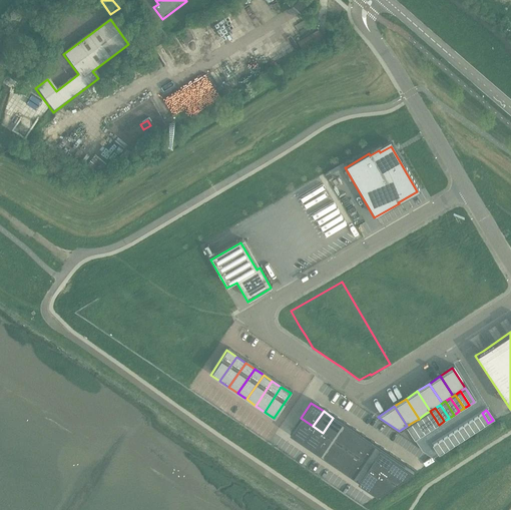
[(430,411),(425,414),(434,428),(439,425),(430,411)]
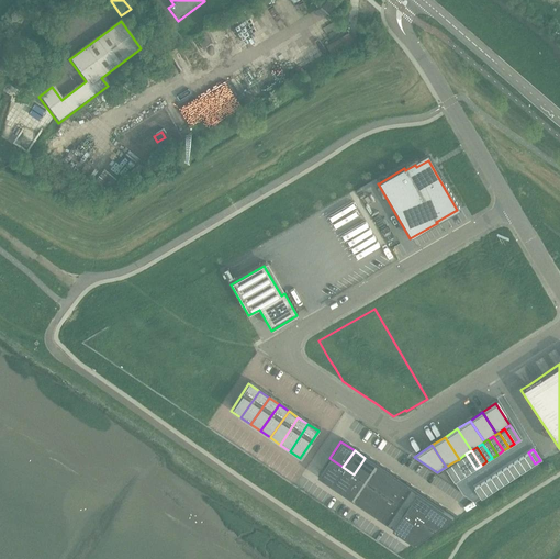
[(528,453),(523,457),(529,468),(535,464),(528,453)]
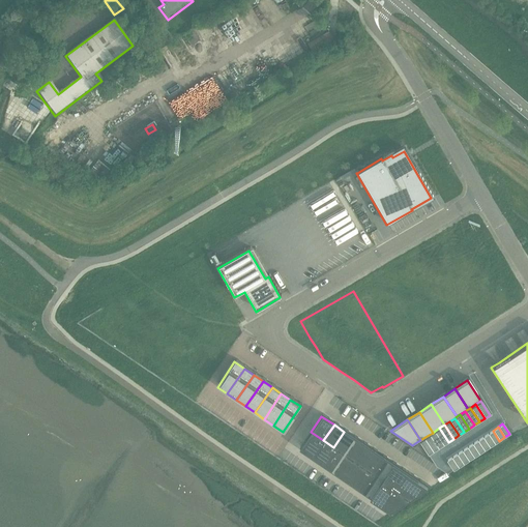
[(439,428),(434,432),(443,445),(448,442),(439,428)]
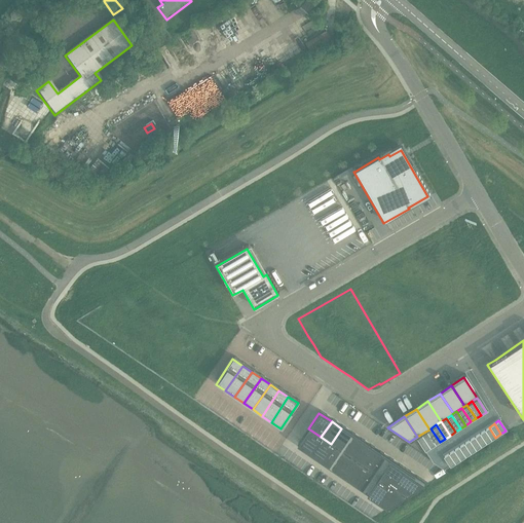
[(489,427),(484,431),(490,441),(495,438),(489,427)]
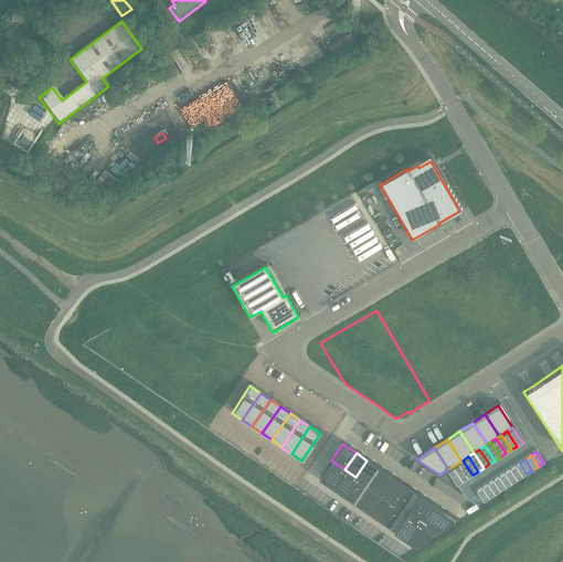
[(331,460),(318,479),(332,489),(344,469),(331,460)]
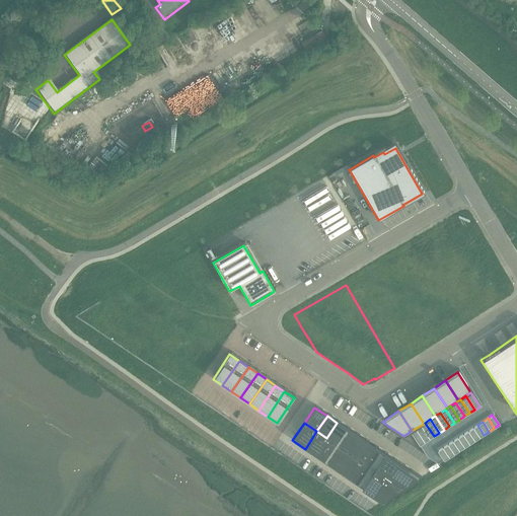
[(337,423),(326,438),(336,444),(346,429),(337,423)]
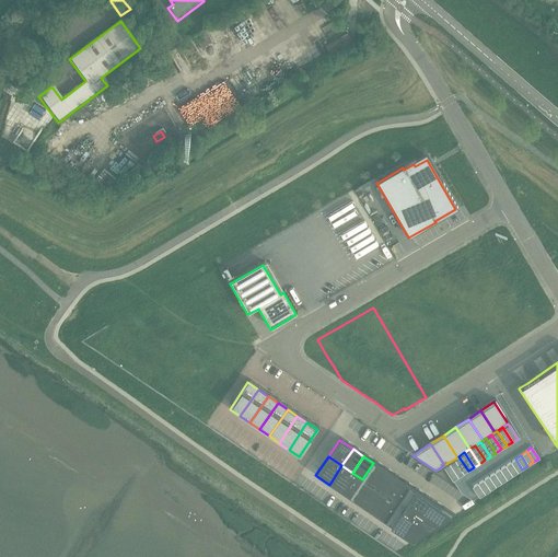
[(457,457),(453,460),(463,474),(468,471),(458,456),(457,457)]
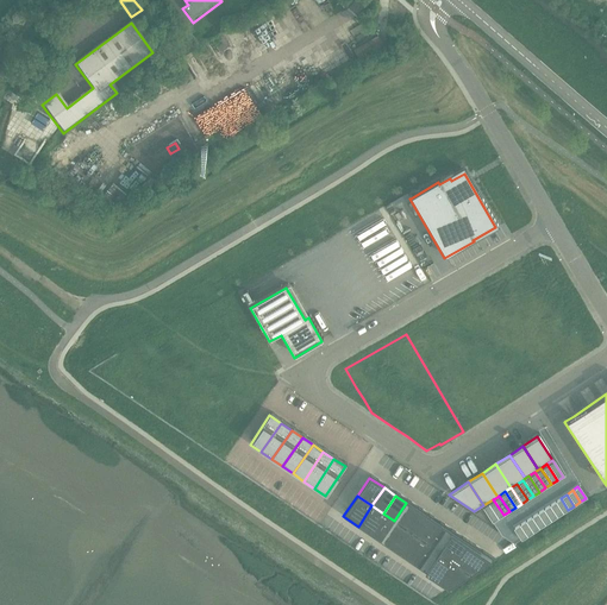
[(561,498),(554,502),(562,514),(568,510),(561,498)]
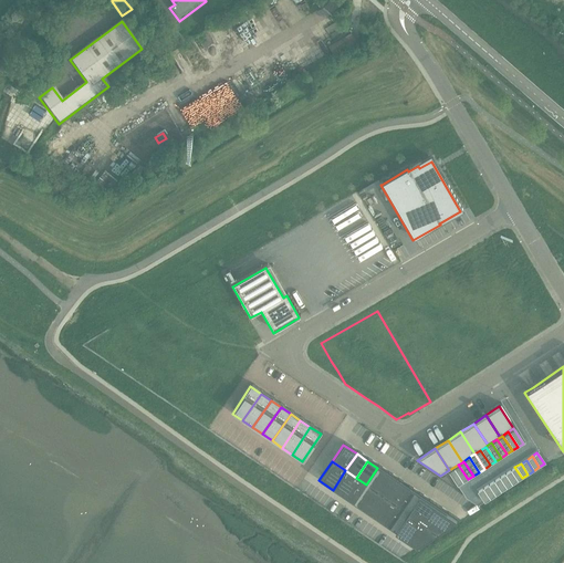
[(458,465),(452,468),(461,483),(468,479),(458,465)]
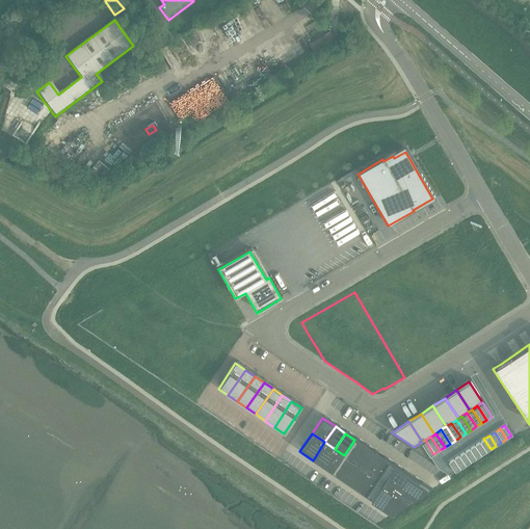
[(483,439),(478,442),(485,452),(491,449),(483,439)]
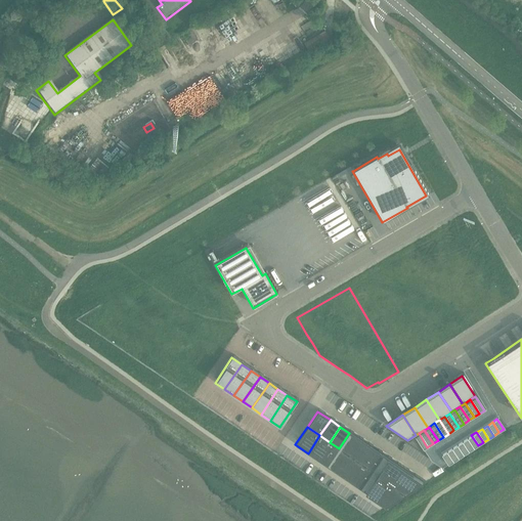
[(349,433),(339,448),(349,456),(359,440),(349,433)]
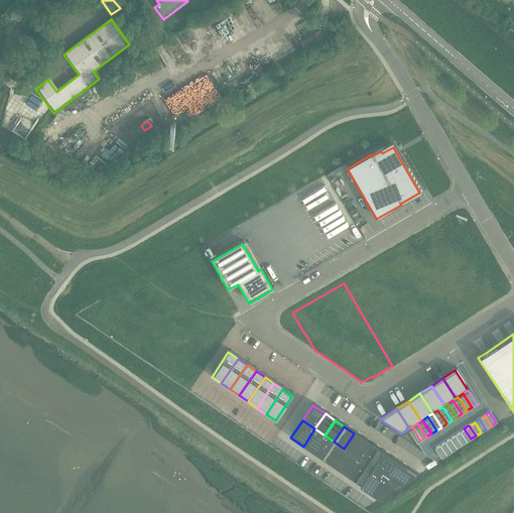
[(409,428),(407,429),(415,443),(420,440),(412,426),(409,428)]
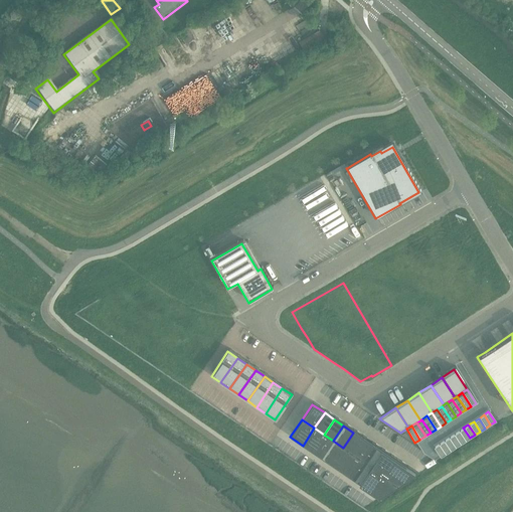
[(314,428),(303,446),(312,452),(324,435),(314,428)]
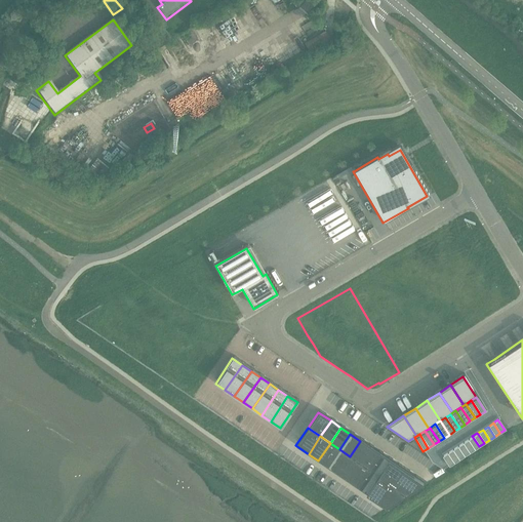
[(472,436),(467,440),(474,450),(479,446),(472,436)]
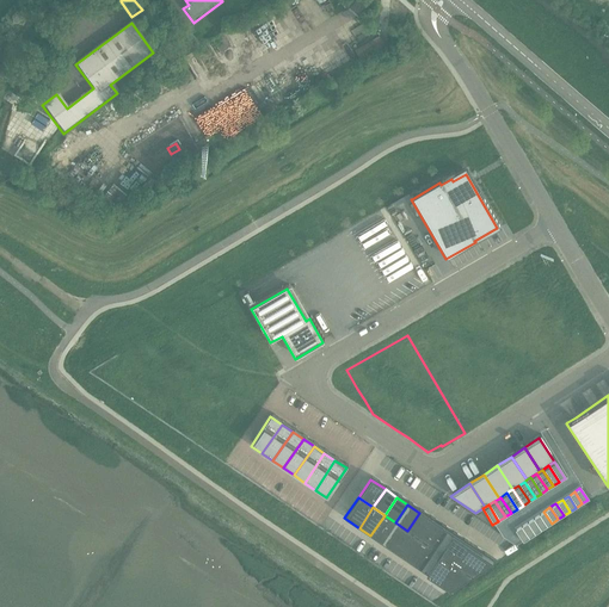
[(543,512),(537,515),(546,527),(552,524),(543,512)]
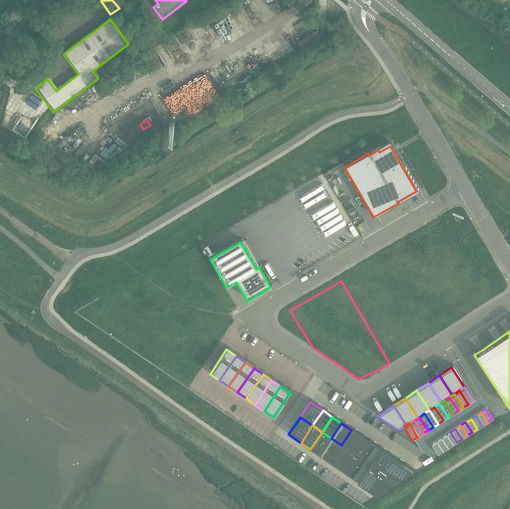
[(351,430),(341,445),(350,451),(360,436),(351,430)]
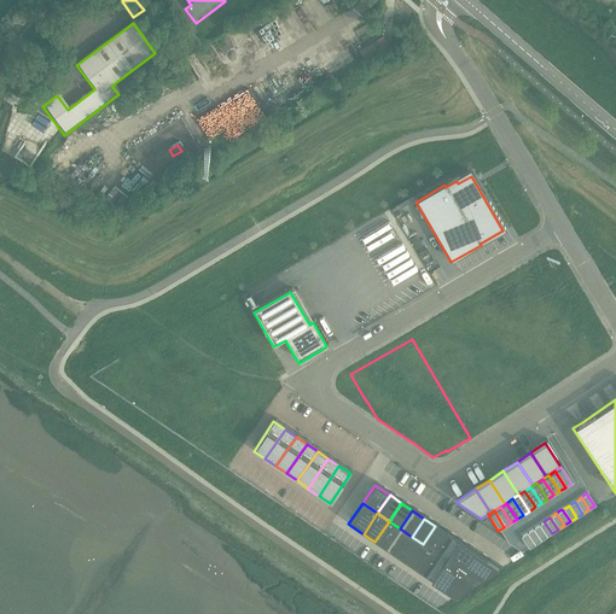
[(389,521),(375,542),(385,550),(400,528),(389,521)]
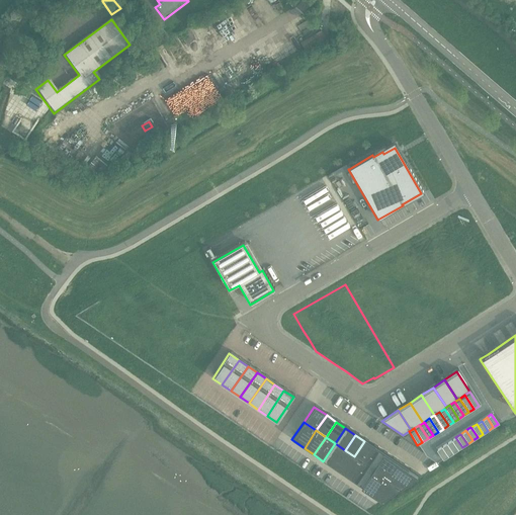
[(455,437),(450,440),(457,450),(462,447),(455,437)]
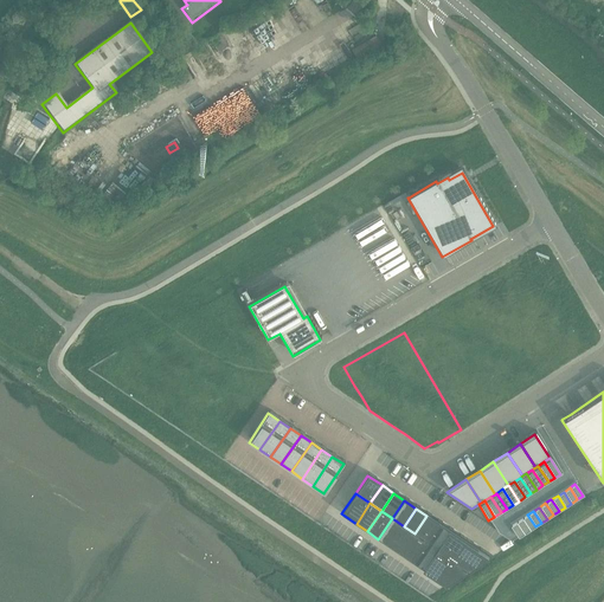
[(527,515),(521,518),(529,530),(535,526),(527,515)]
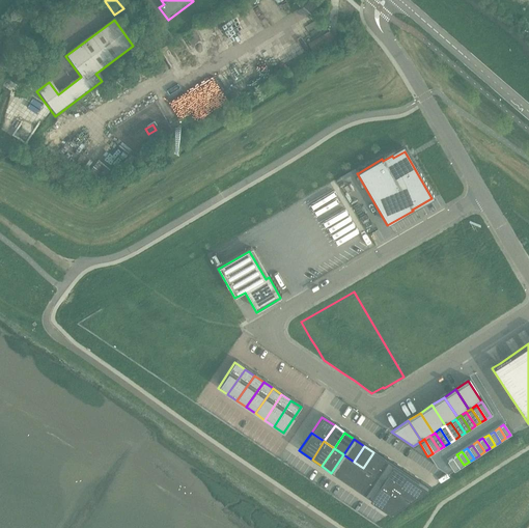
[(373,452),(363,468),(372,474),(383,459),(373,452)]
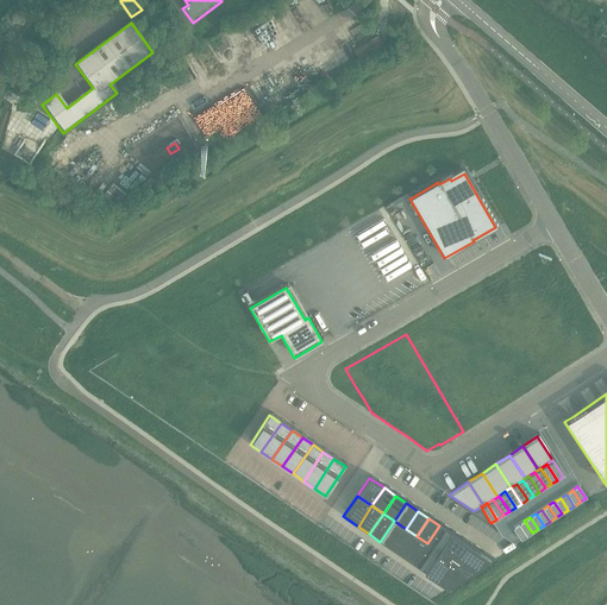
[(394,521),(380,542),(392,549),(406,529),(394,521)]
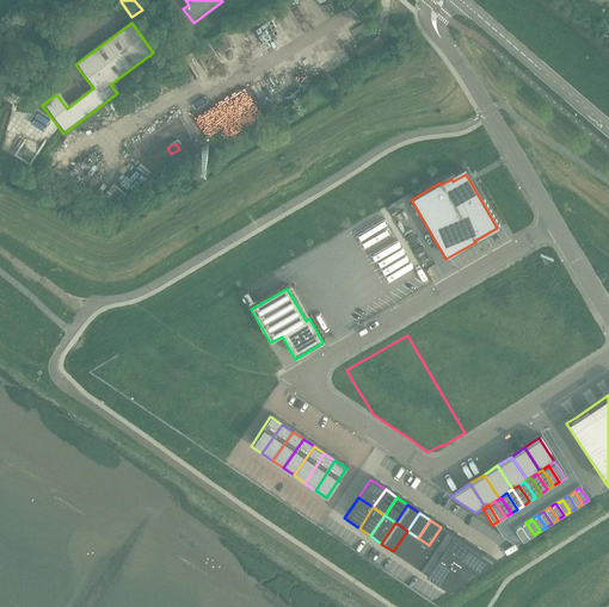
[(526,522),(520,527),(528,539),(534,534),(526,522)]
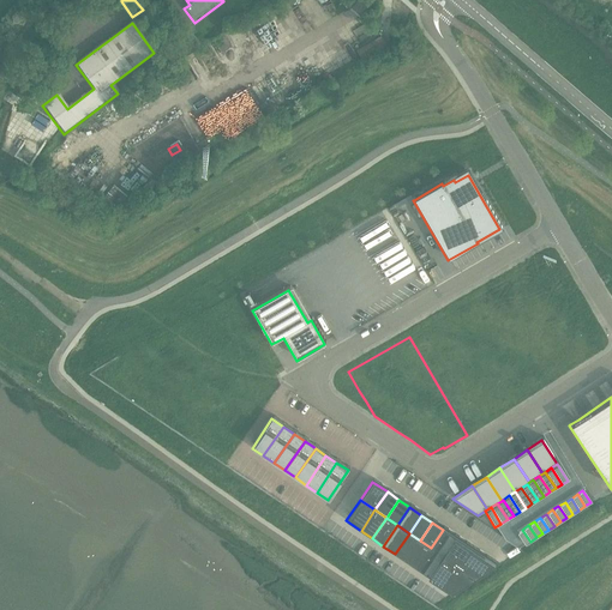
[(443,530),(431,548),(442,555),(454,537),(443,530)]
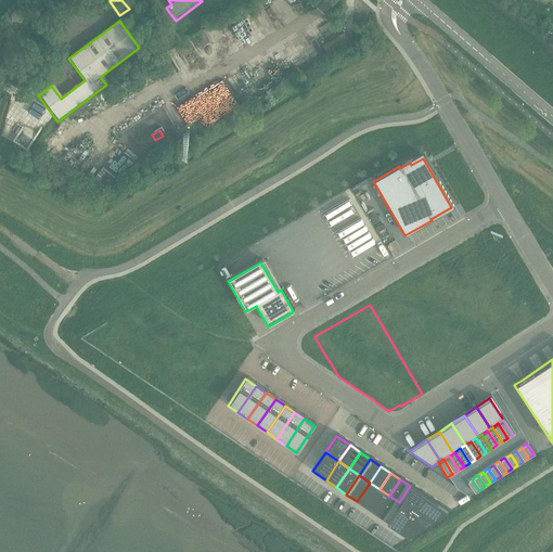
[(472,479),(466,483),(474,493),(479,490),(472,479)]
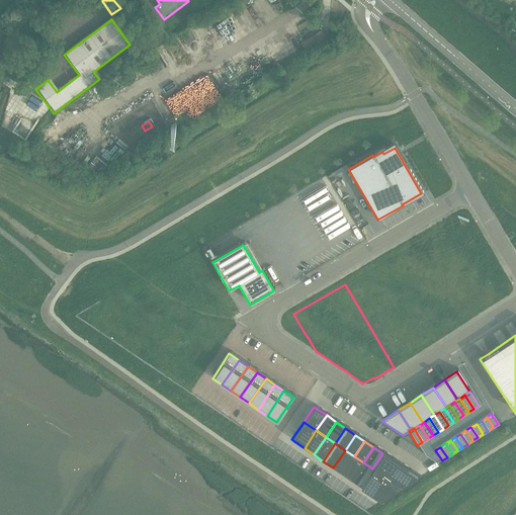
[(345,450),(333,467),(342,474),(354,456),(345,450)]
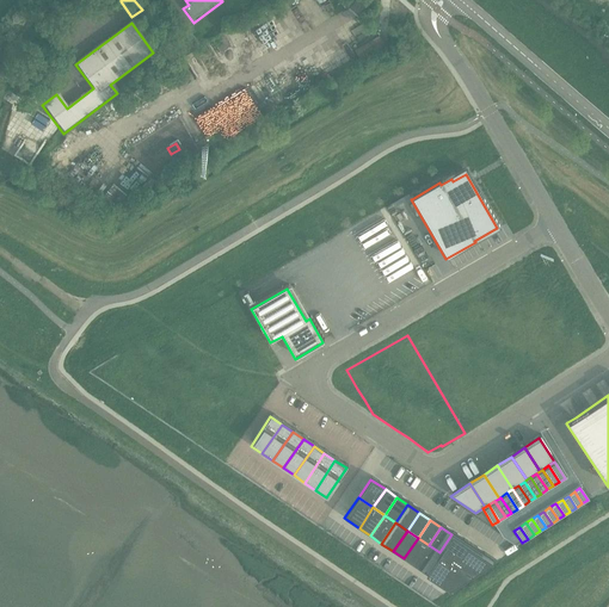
[(451,534),(440,552),(451,559),(463,543),(451,534)]
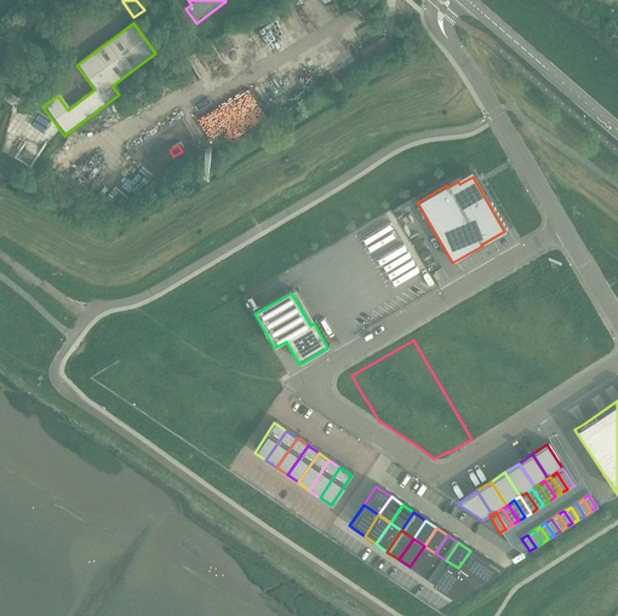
[(424,546),(410,566),(421,574),(435,553),(424,546)]
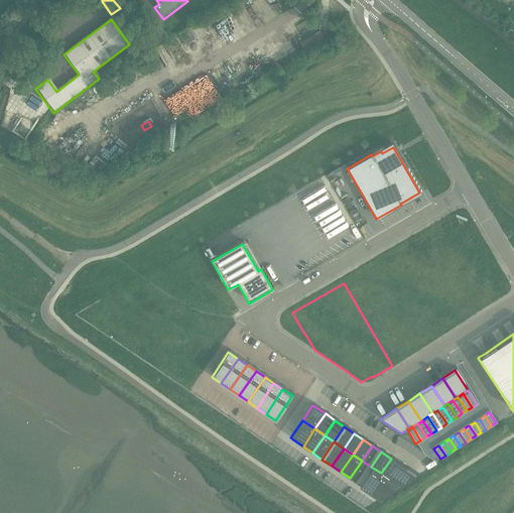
[(391,459),(381,473),(398,485),(415,475),(391,459)]
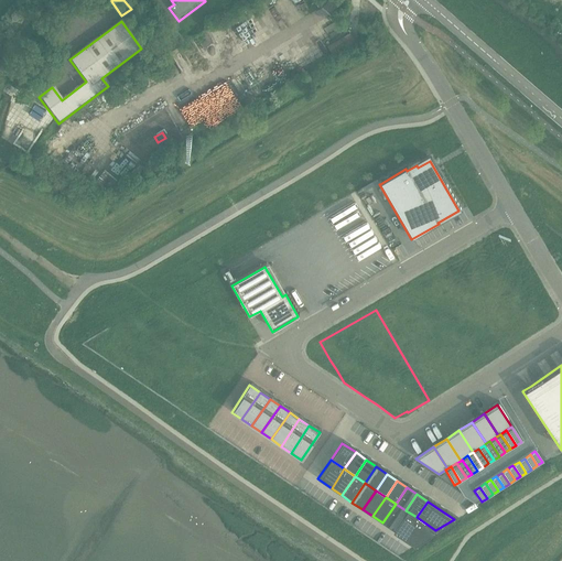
[(396,504),(382,522),(393,530),(406,510),(396,504)]
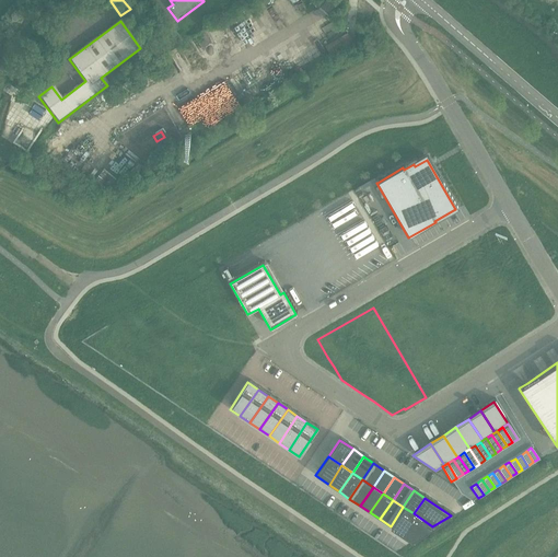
[(403,507),(391,526),(400,533),(414,513),(403,507)]
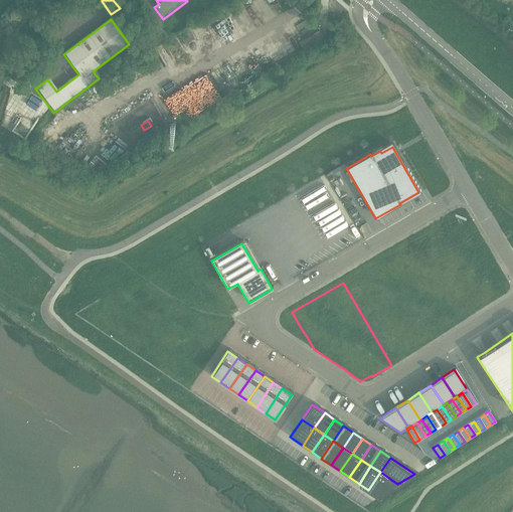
[(380,472),(368,490),(377,497),(397,484),(380,472)]
